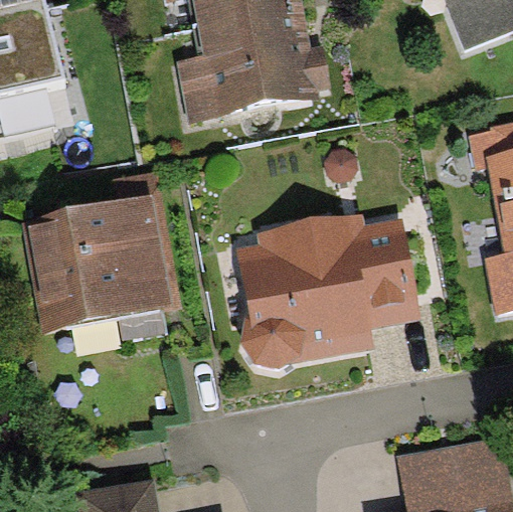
[(0,13),(42,3),(42,0),(0,0),(0,13)]
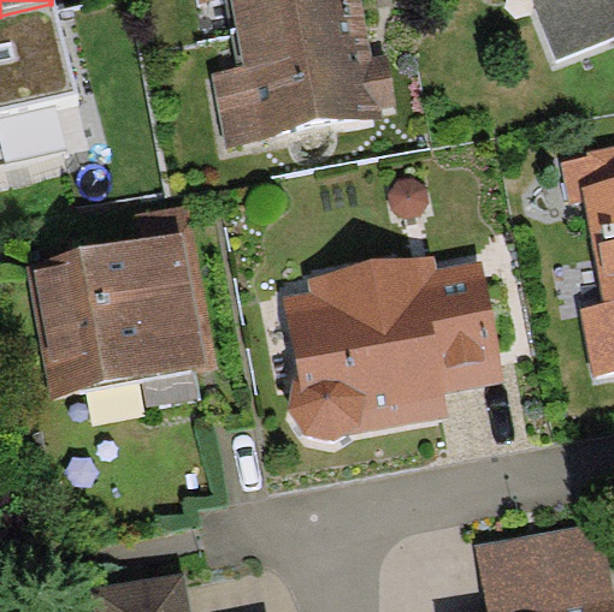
[(230,0),(235,29),(361,7),(360,0),(196,0),(198,4),(217,0),(230,0)]
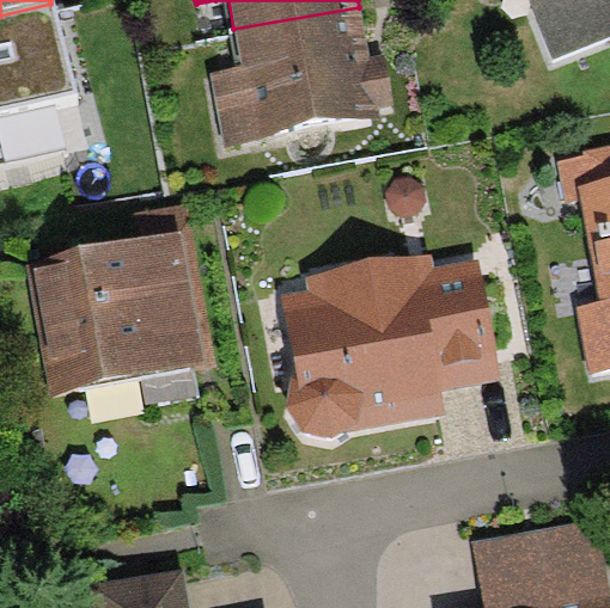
[(609,32),(609,0),(529,0),(551,56),(609,32)]
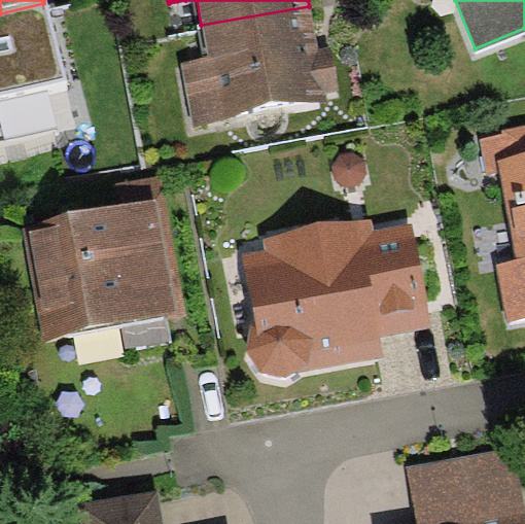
[(43,3),(0,13),(0,136),(72,117),(43,3)]
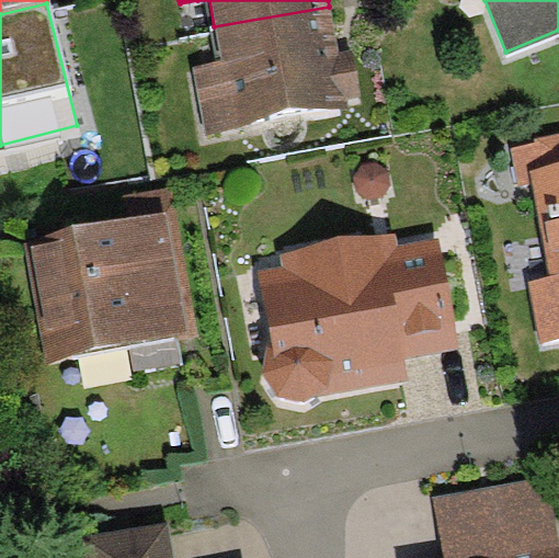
[(329,7),(214,26),(220,59),(191,65),(203,135),(348,109),(345,95),(358,93),(351,49),(337,53),(329,7)]
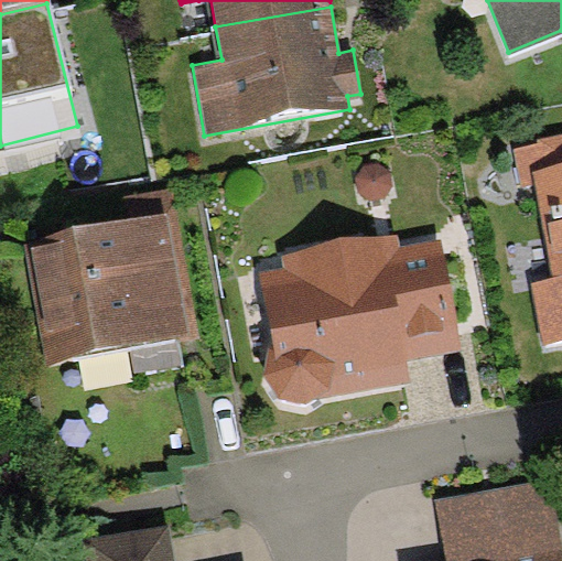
[(533,172),(561,166),(561,132),(536,138),(537,143),(514,148),(520,184),(536,182),(533,172)]
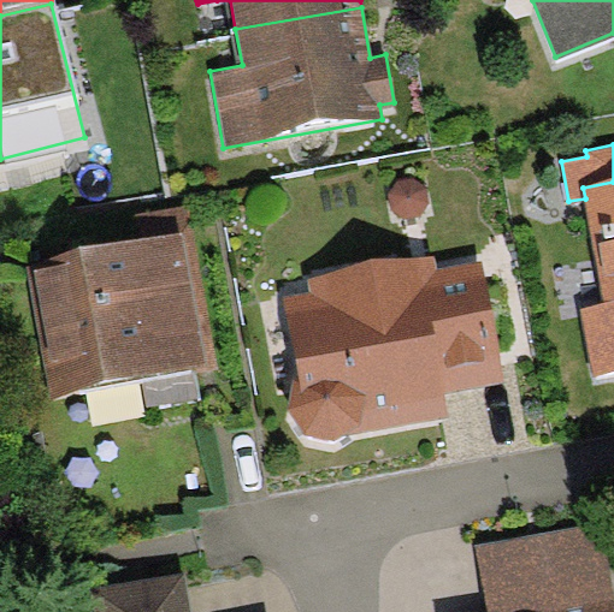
[(613,182),(583,188),(585,198),(603,304),(579,308),(590,374),(613,369),(613,182)]
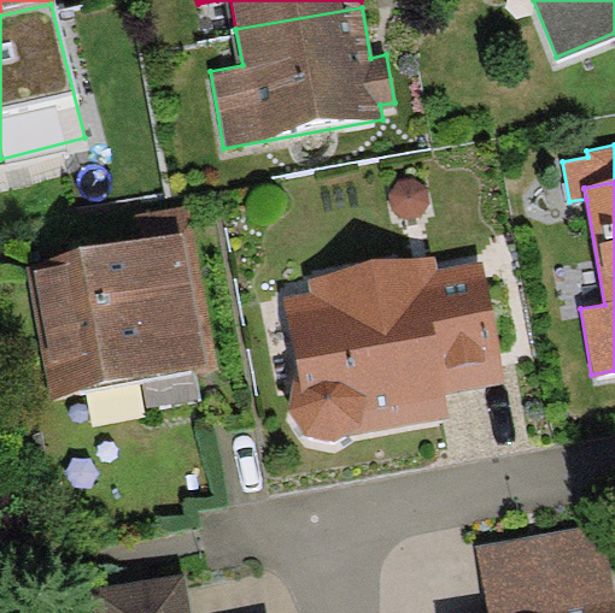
[(136,213),(141,242),(182,234),(186,253),(208,249),(199,201),(136,213)]
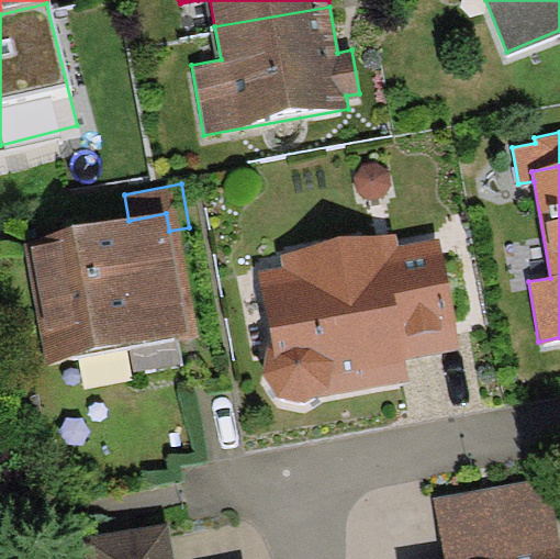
[(129,221),(22,241),(45,361),(189,335),(169,231),(166,213),(129,221)]
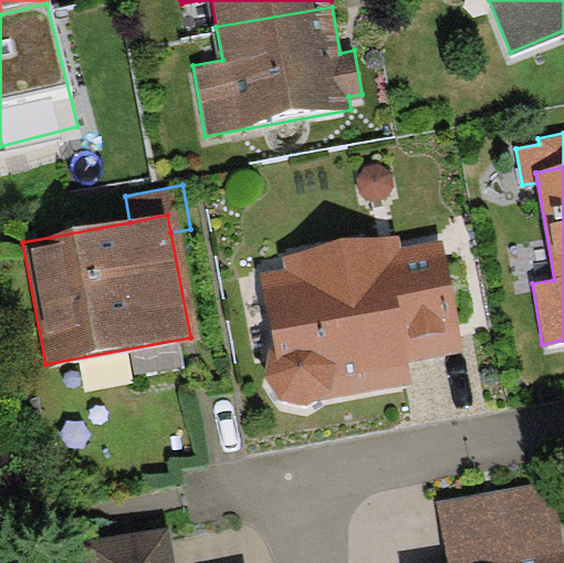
[(283,269),(260,272),(273,347),(261,377),(278,402),(304,409),(320,399),(410,383),(406,361),(461,351),(441,238),(400,246),(399,235),(281,256),(283,269)]
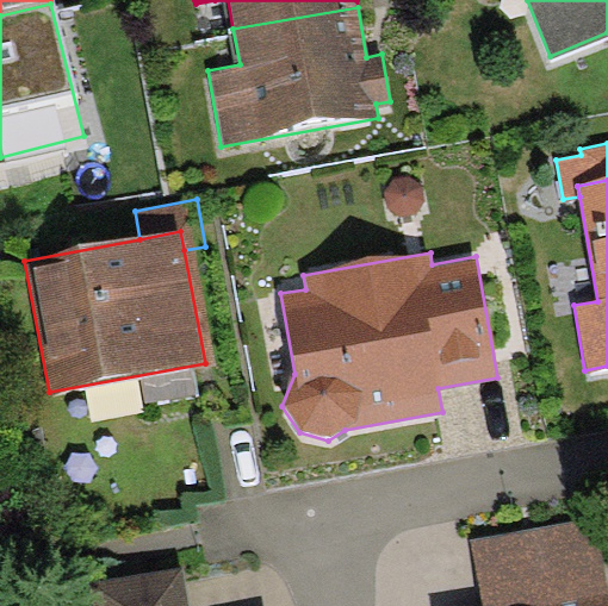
[(481,605),(557,605),(607,597),(593,514),(471,539),(481,605)]
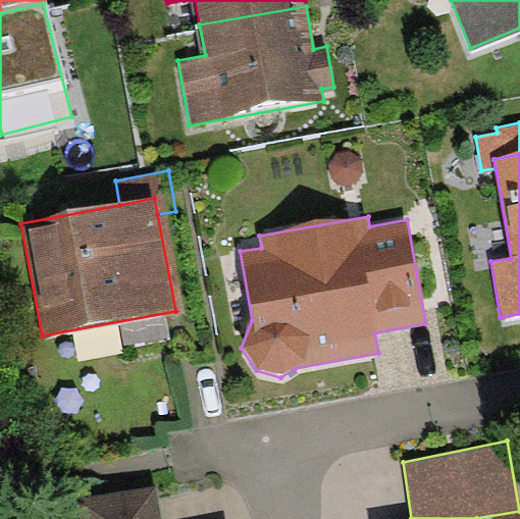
[(79,518),(160,518),(155,485),(75,501),(79,518)]
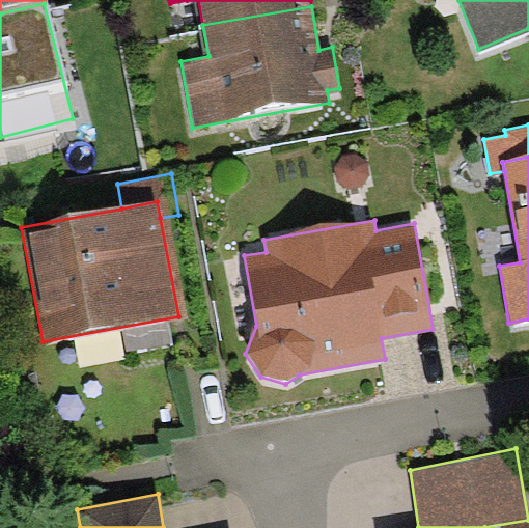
All buildings are outlined.
